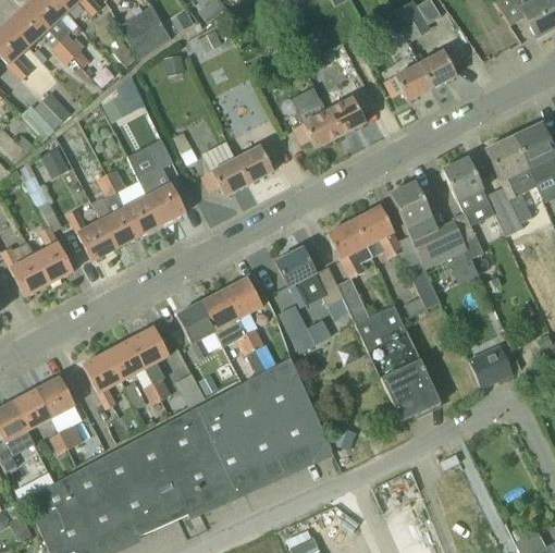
[(70,10),(60,0),(31,0),(26,4),(49,28),(60,41),(73,56),(82,49),(69,34),(71,32),(60,19),(70,10)]
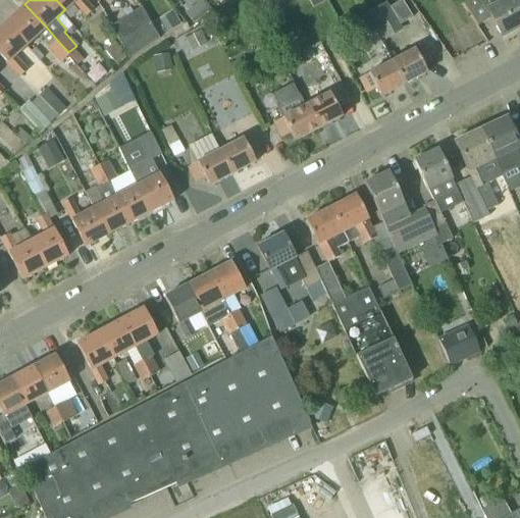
[(95,7),(89,0),(56,0),(65,9),(74,1),(87,14),(95,7)]
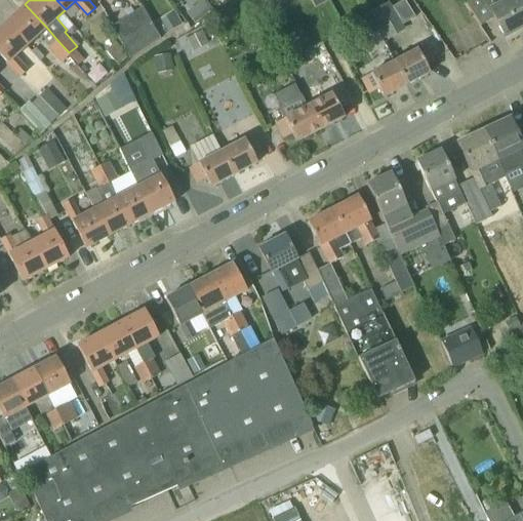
[(200,0),(196,3),(204,14),(212,8),(206,0),(200,0)]
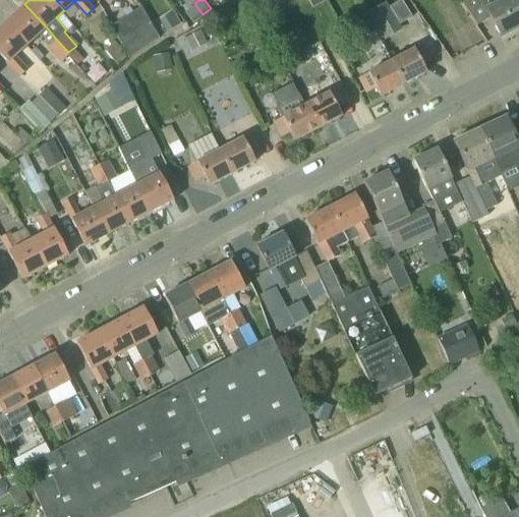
[(384,0),(369,9),(368,9),(378,24),(384,35),(386,37),(403,26),(388,0),(384,0)]
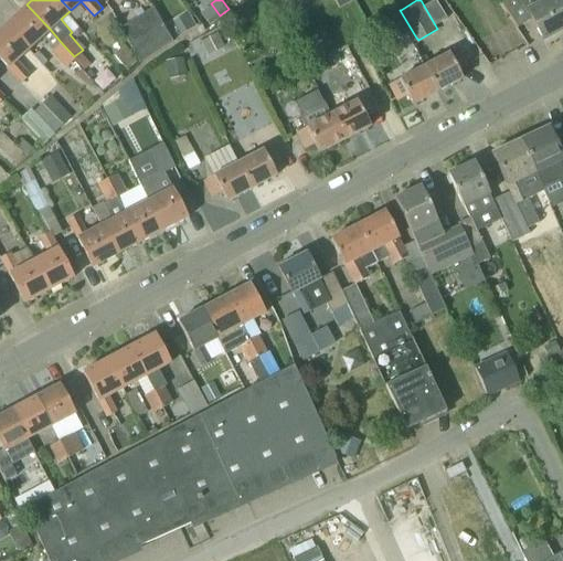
[(518,24),(519,23),(533,16),(544,36),(562,25),(562,0),(502,0),(518,24)]
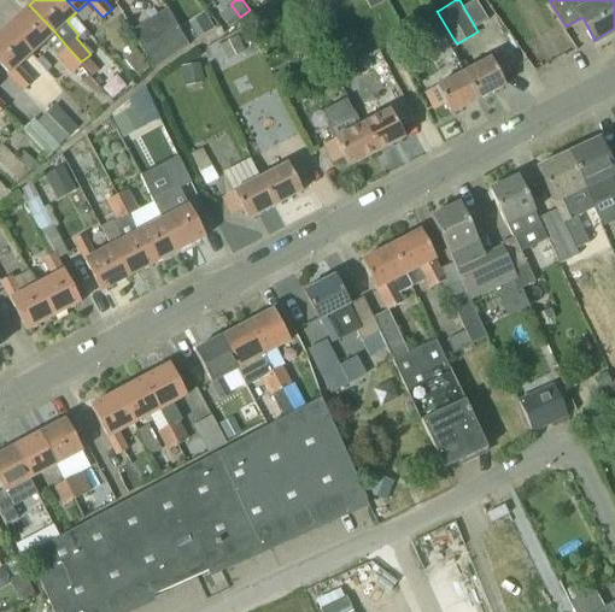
[(189,41),(188,41),(168,4),(133,27),(153,65),(189,41)]
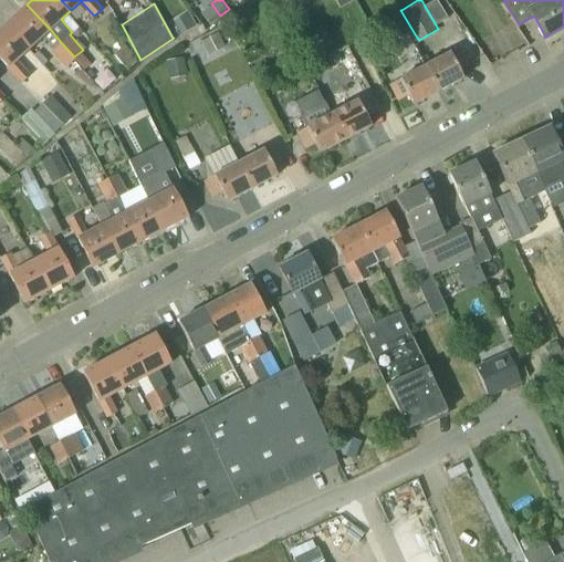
[(50,29),(27,4),(9,20),(32,45),(50,29)]
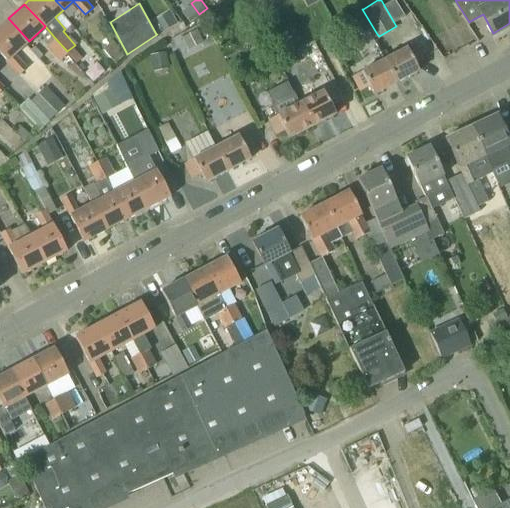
[(166,28),(179,21),(172,9),(159,16),(166,28)]
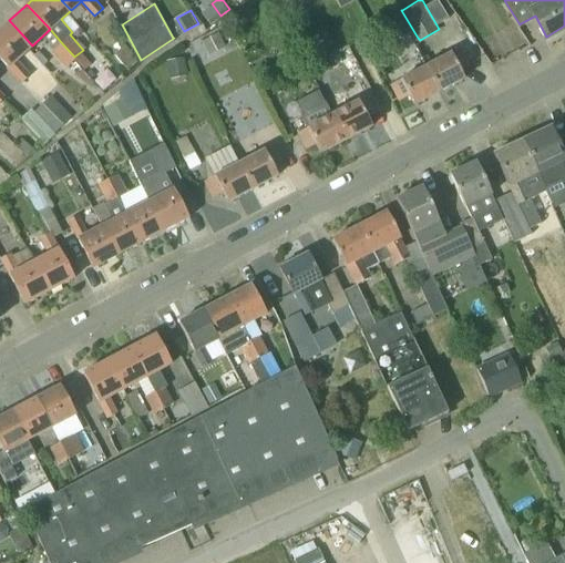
[(32,45),(9,20),(0,28),(0,54),(22,80),(32,72),(43,63),(29,48),(32,45)]
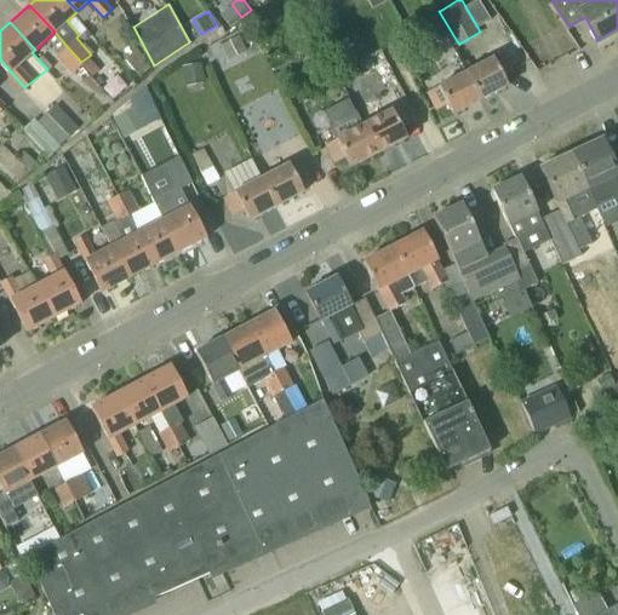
[(343,55),(362,45),(353,24),(332,35),(343,55)]
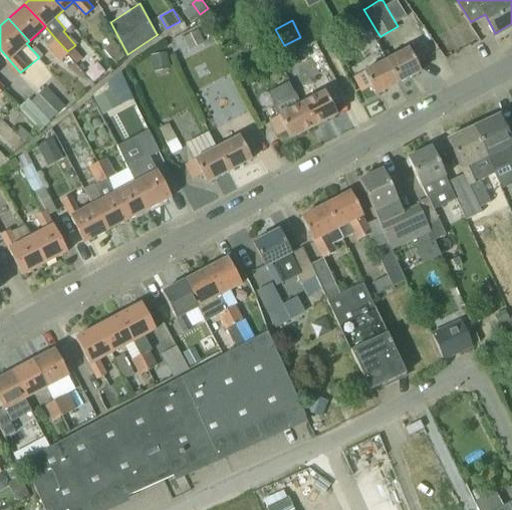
[(191,47),(205,40),(199,27),(185,35),(191,47)]
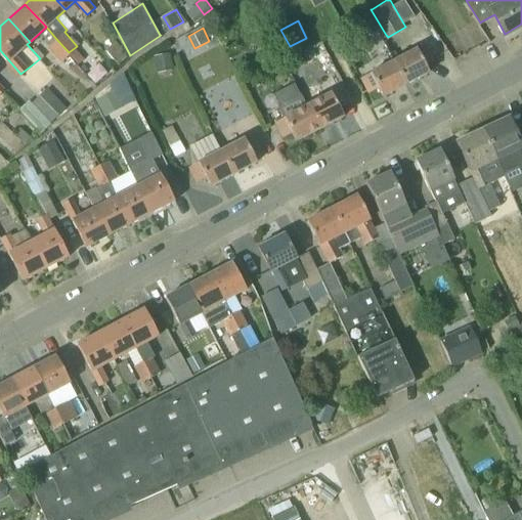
[(262,31),(257,42),(265,46),(270,35),(262,31)]
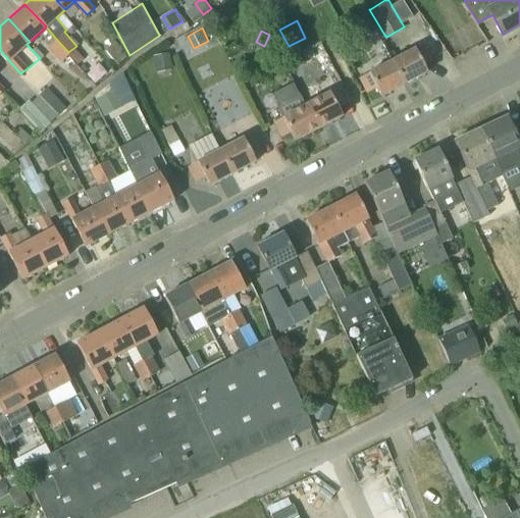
[(61,59),(68,52),(56,39),(48,45),(61,59)]
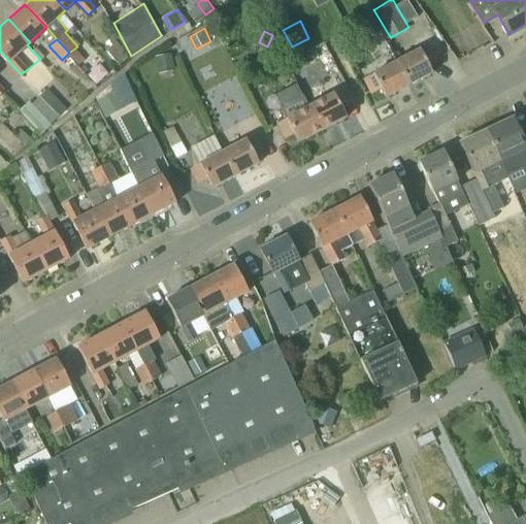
[(130,54),(118,40),(108,48),(120,63),(130,54)]
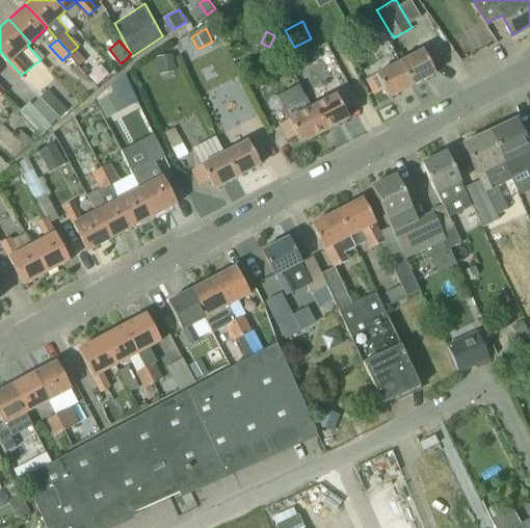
[(399,58),(413,83),(435,71),(431,61),(441,57),(432,42),(399,58)]
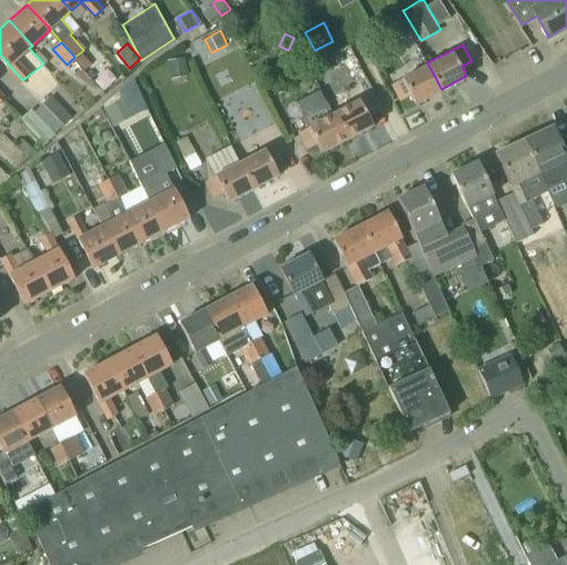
[(172,76),(189,72),(186,55),(169,59),(172,76)]
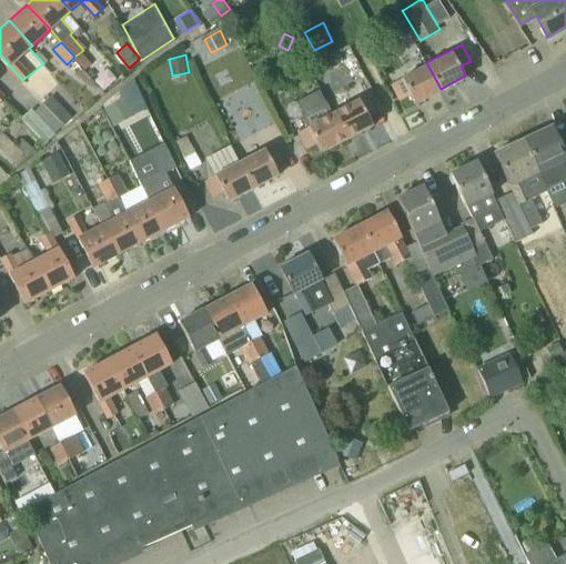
[(415,102),(441,89),(426,62),(392,81),(401,97),(411,92),(415,102)]
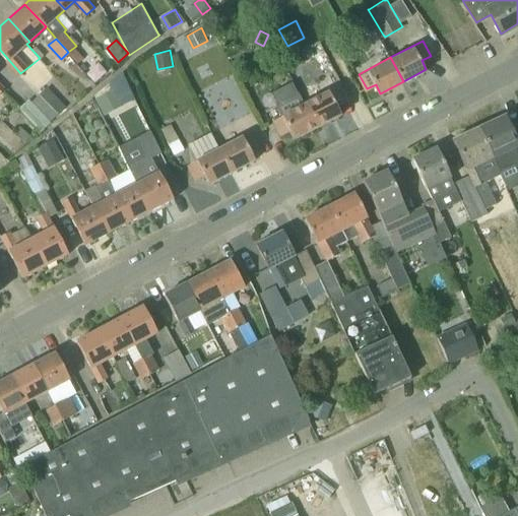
[(89,91),(102,113),(135,92),(123,72),(89,91)]
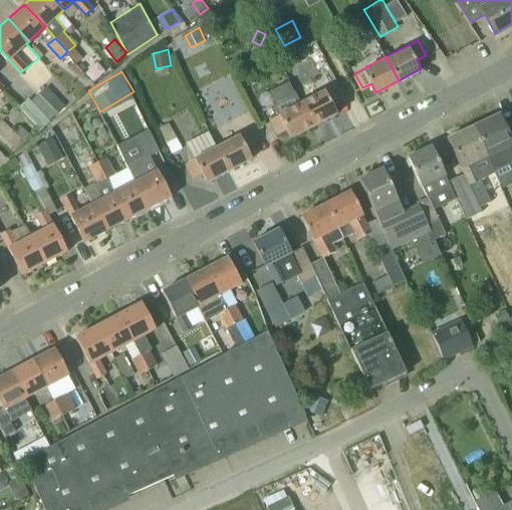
[(296,90),(301,100),(314,123),(336,111),(332,103),(341,98),(333,83),(308,96),(303,86),(296,90)]
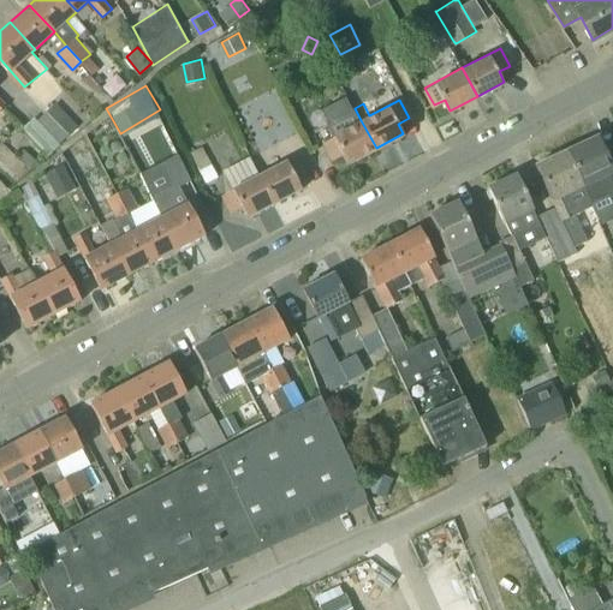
[(55,101),(39,118),(60,142),(78,124),(55,101)]
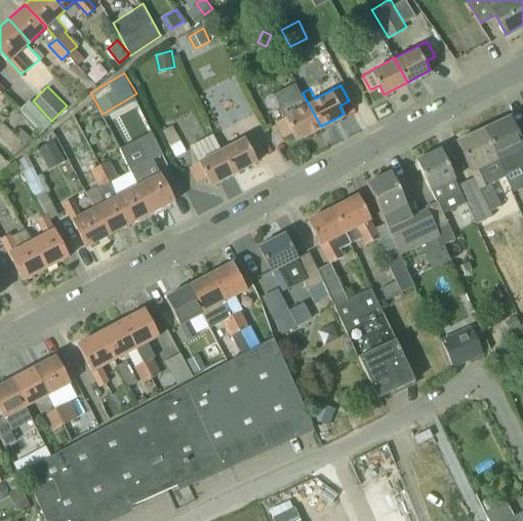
[(51,121),(33,101),(30,97),(19,108),(42,131),(52,122),(51,121)]
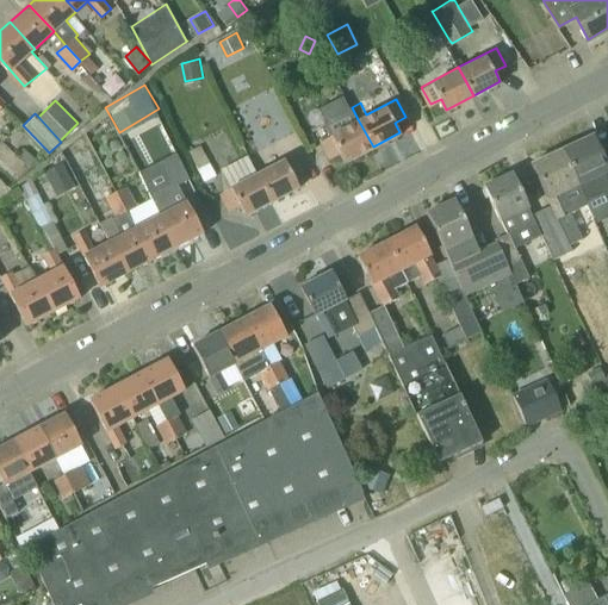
[(346,161),(373,147),(358,119),(321,138),(329,156),(340,150),(346,161)]
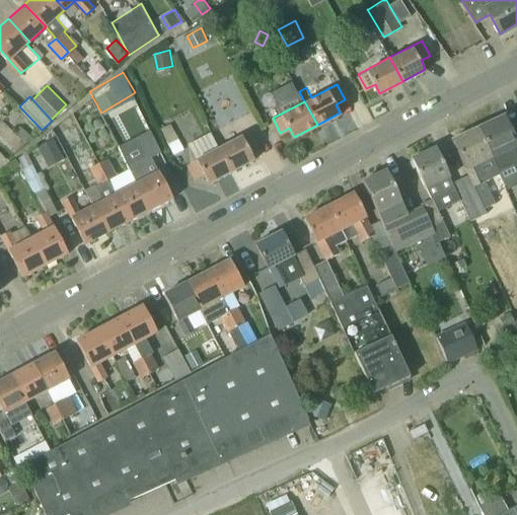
[(151,129),(141,108),(130,115),(140,135),(151,129)]
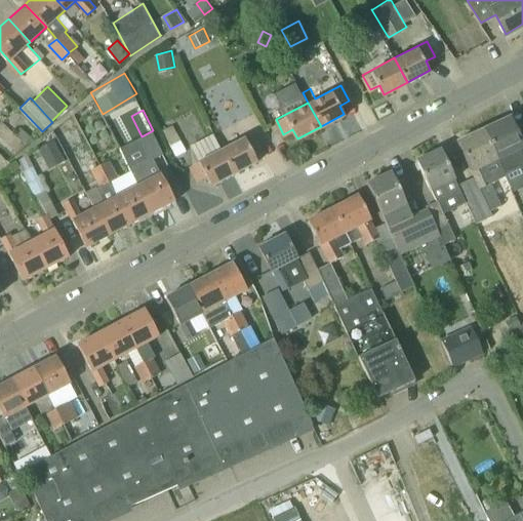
[(485,126),(504,170),(505,171),(521,163),(522,166),(522,141),(510,115),(485,126)]
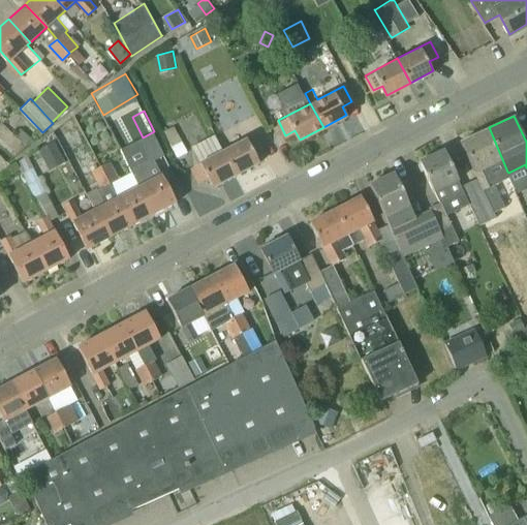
[(165,129),(173,145),(179,156),(189,151),(183,139),(176,124),(165,129)]
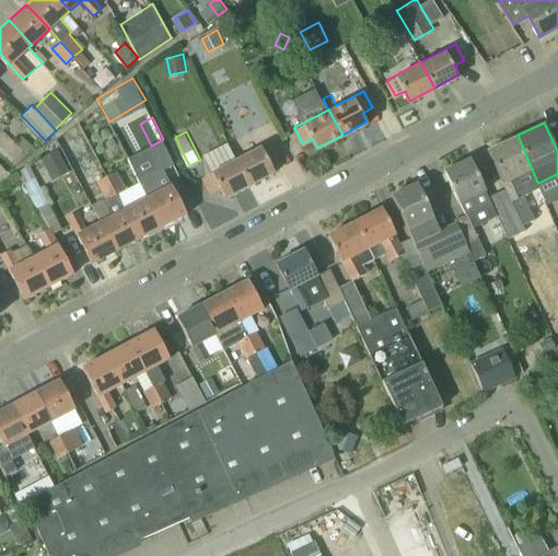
[(19,142),(30,152),(36,146),(25,135),(19,142)]
